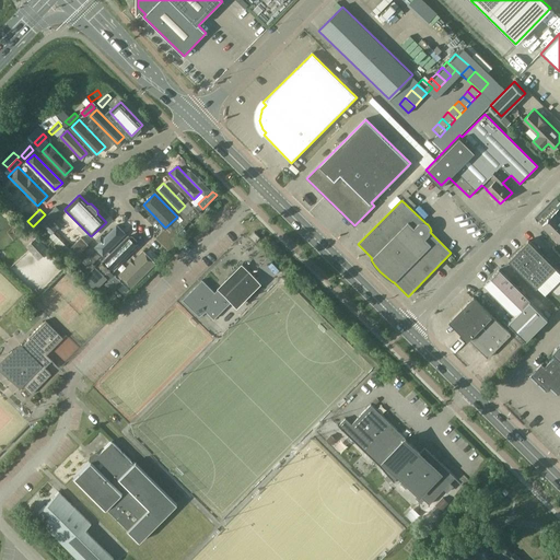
[(194,209),(185,217),(189,222),(198,213),(194,209)]
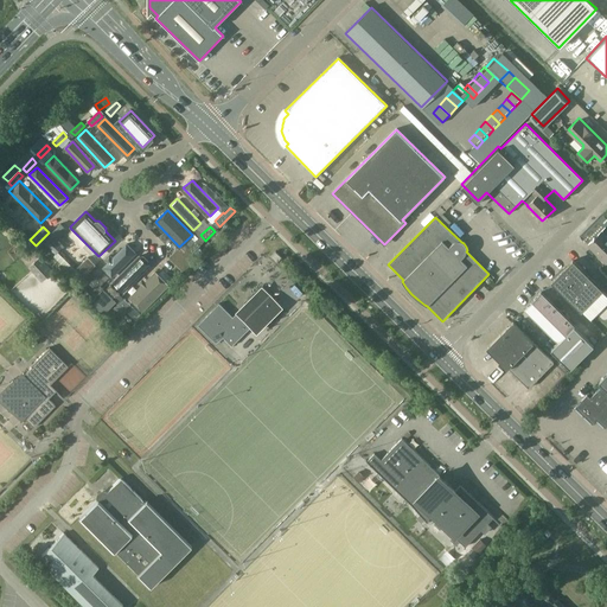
[(606,263),(606,261),(606,237),(601,231),(588,246),(606,263)]
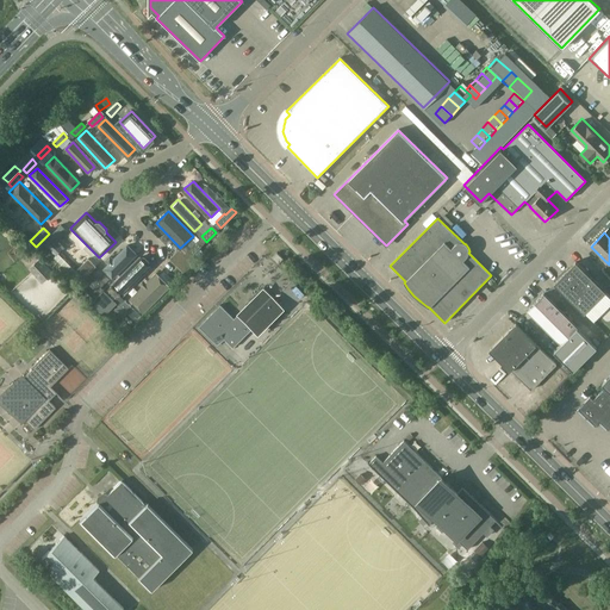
[(191,263),(182,273),(184,275),(185,275),(198,262),(199,261),(193,256),(201,247),(198,242),(186,254),(185,254),(182,255),(191,263)]
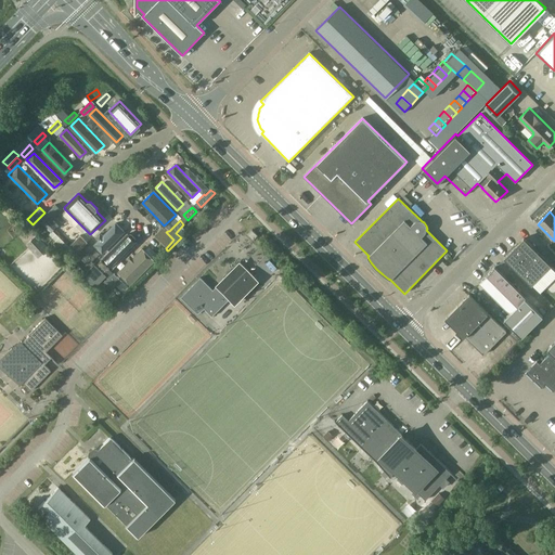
[(93,244),(102,253),(124,231),(115,222),(93,244)]
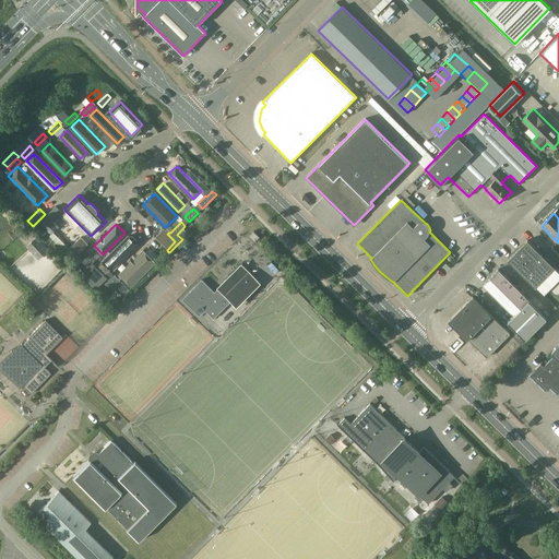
[(254,242),(259,237),(253,232),(249,236),(254,242)]
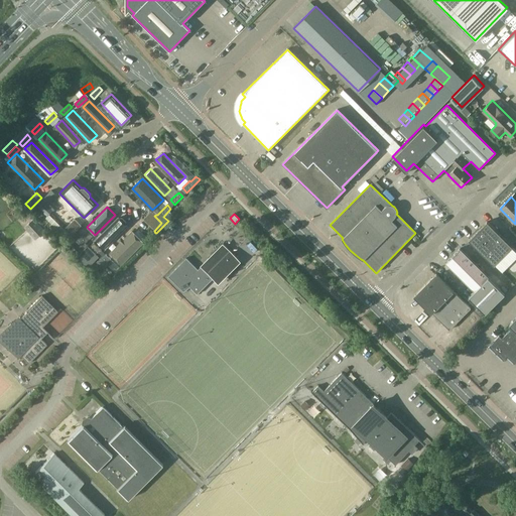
[(50,216),(46,220),(57,230),(61,227),(50,216)]
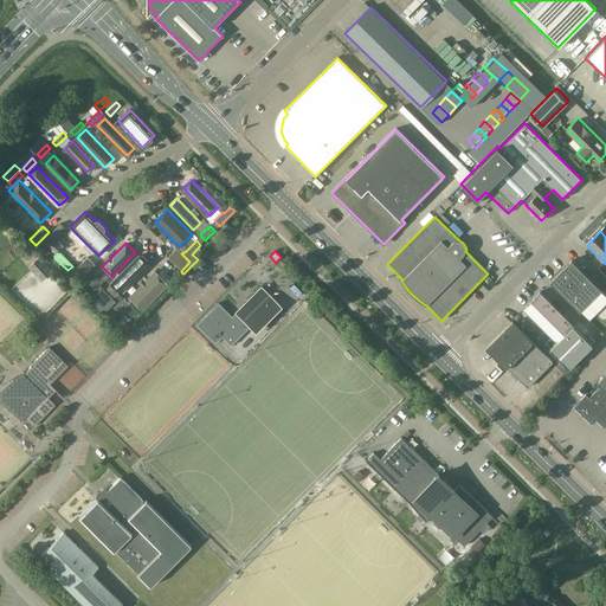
[(114,282),(121,289),(147,263),(140,256),(114,282)]
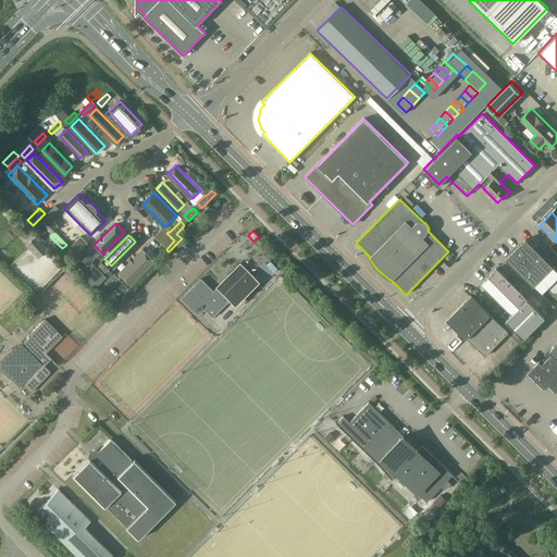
[(40,259),(49,250),(36,236),(26,245),(40,259)]
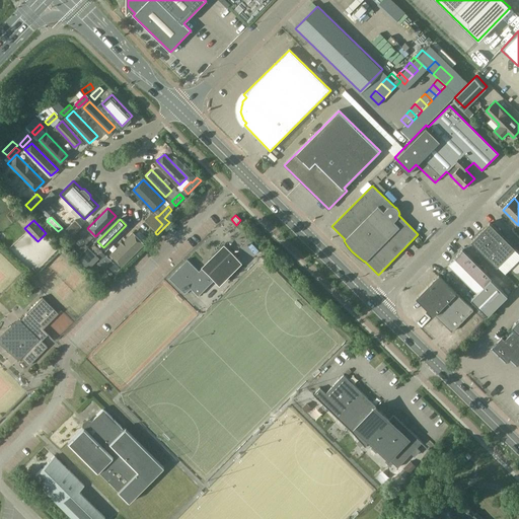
[(518,283),(518,252),(490,223),(470,241),(497,267),(499,265),(518,285),(518,283)]
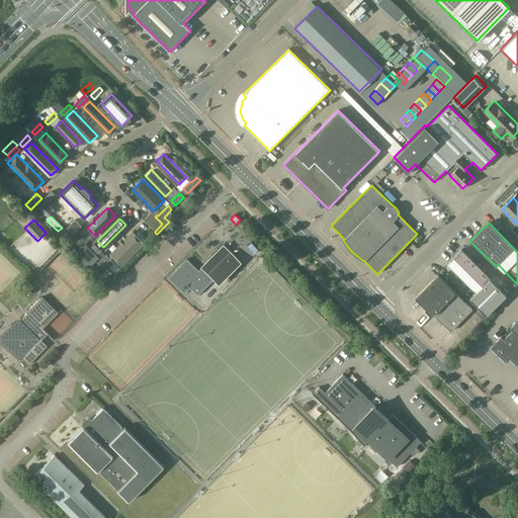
[(81,232),(73,240),(81,248),(85,244),(86,244),(89,241),(81,232)]
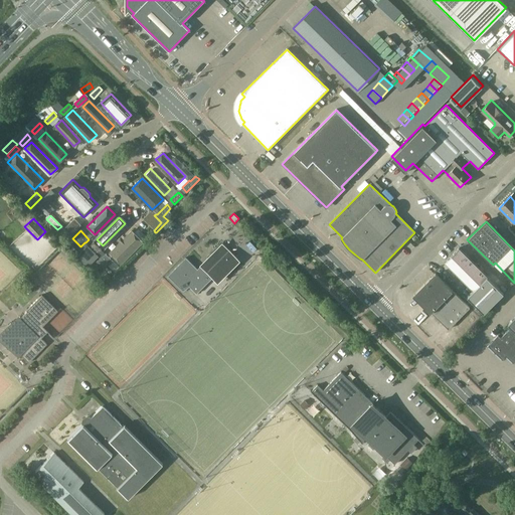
[(110,251),(120,263),(142,241),(132,230),(110,251)]
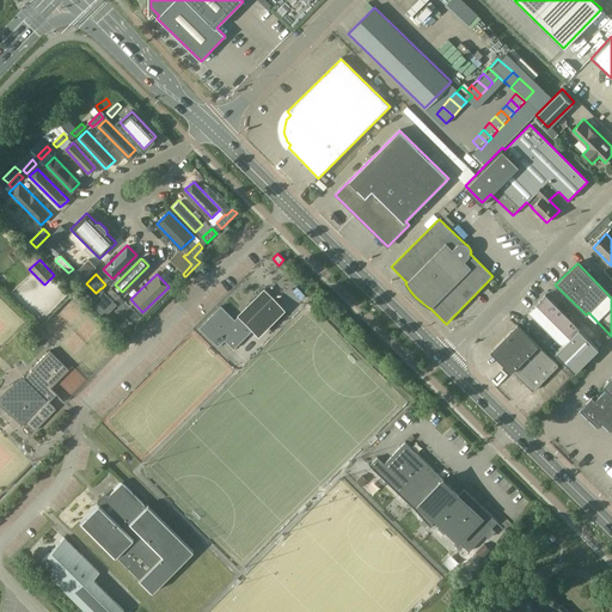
[(111,287),(106,293),(110,297),(115,301),(121,297),(111,287)]
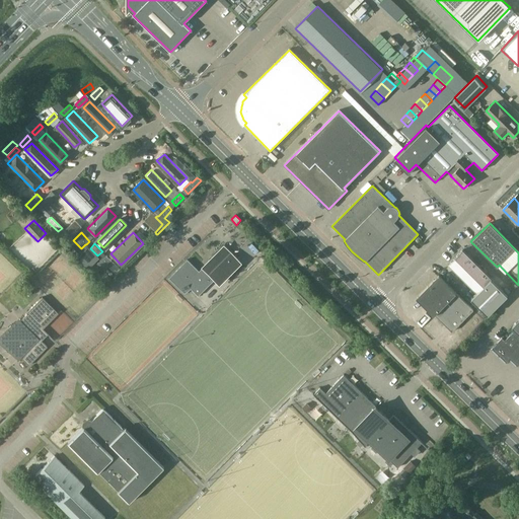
[(224,245),(203,268),(215,279),(220,285),(241,263),(224,245)]
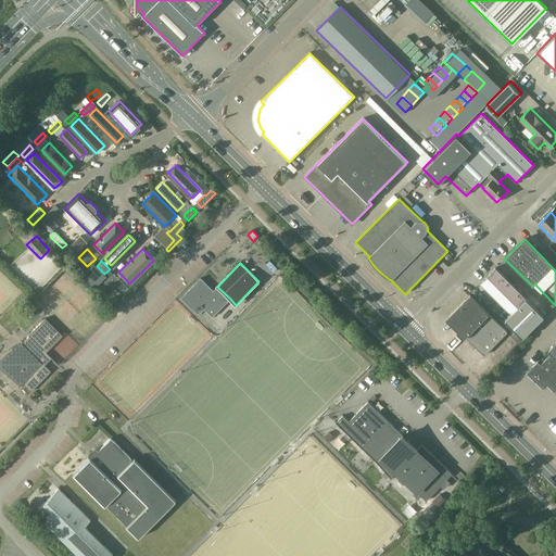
[(76,264),(72,267),(80,277),(81,276),(85,273),(76,264)]
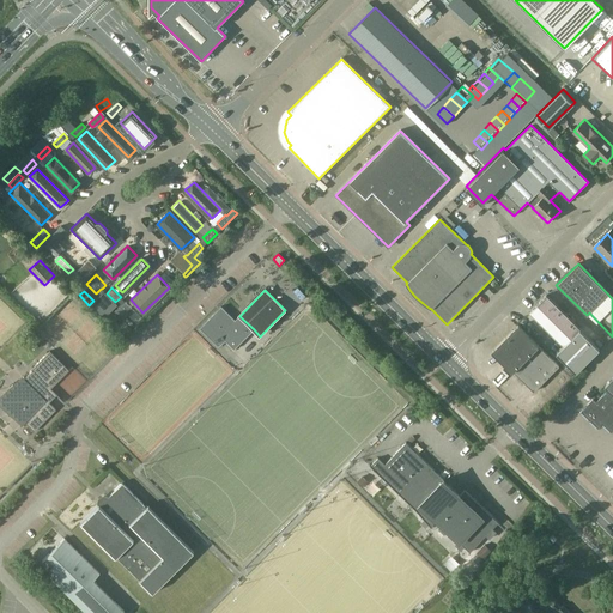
[(600,349),(587,335),(580,329),(546,295),(529,313),(563,346),(558,351),(578,371),(600,349)]
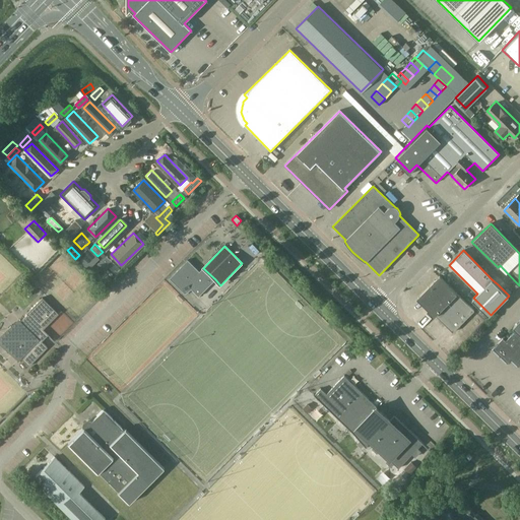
[(102,260),(98,264),(103,269),(107,265),(110,268),(114,264),(107,256),(103,261),(102,260)]
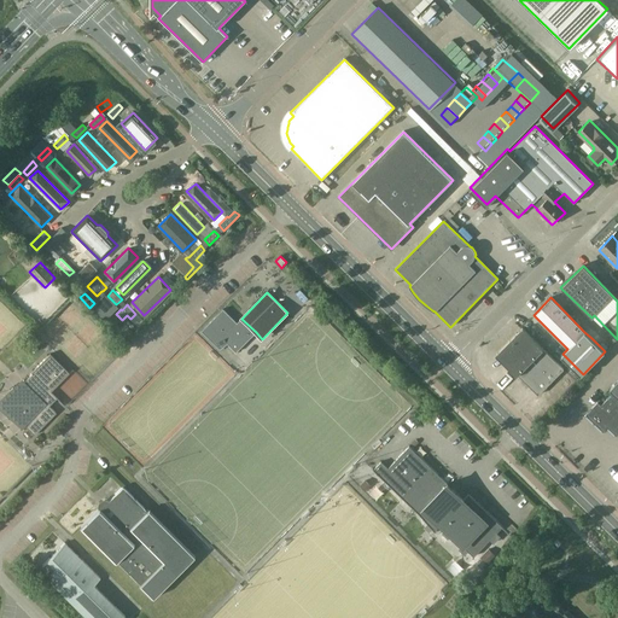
[(237,322),(223,309),(200,331),(220,350),(227,344),(235,353),(256,332),(242,319),(237,322)]
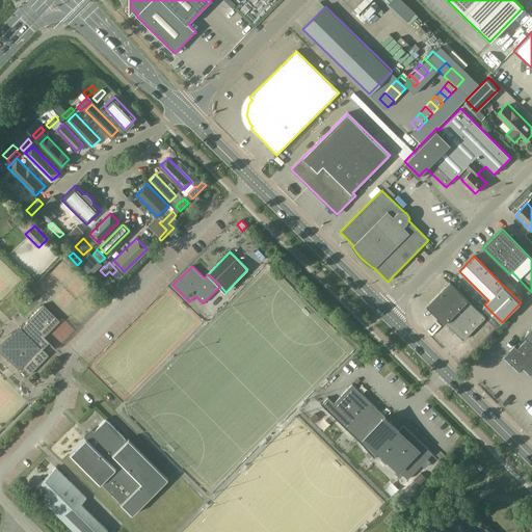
[(446,322),(468,300),(450,283),(428,304),(446,322)]
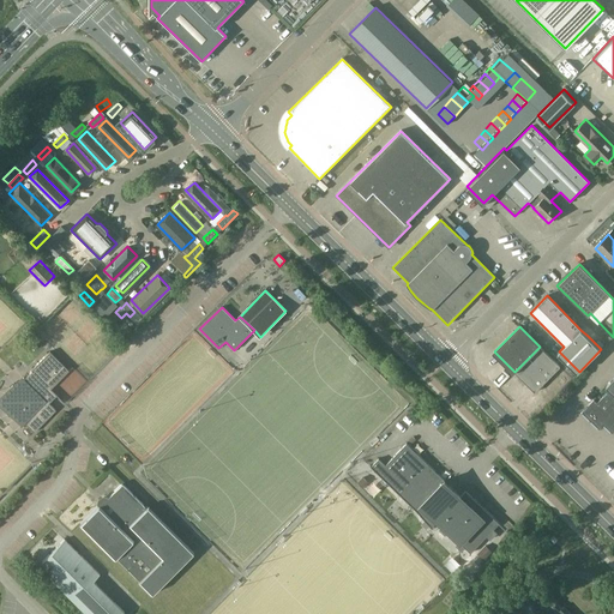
[(540,347),(515,372),(535,392),(560,367),(540,347)]
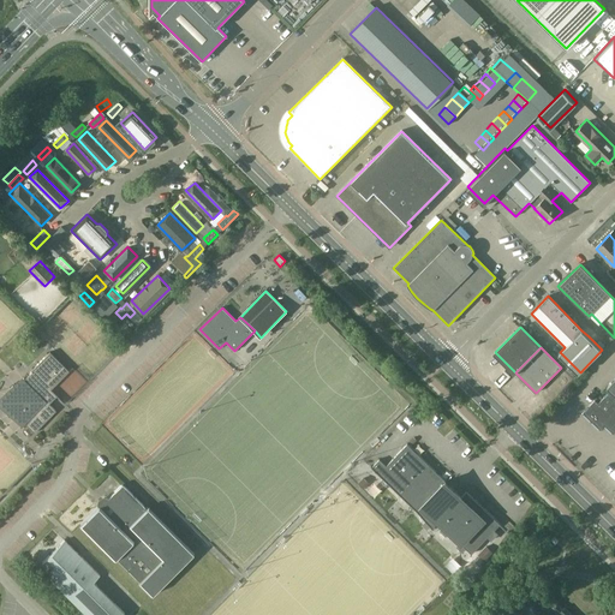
[(33,434),(55,411),(46,402),(53,394),(49,390),(66,374),(47,354),(30,371),(31,372),(16,387),(15,389),(13,390),(13,392),(12,393),(11,395),(11,396),(11,399),(10,400),(10,402),(10,404),(11,406),(11,407),(11,410),(12,411),(13,412),(13,415),(15,416),(16,417),(33,434)]
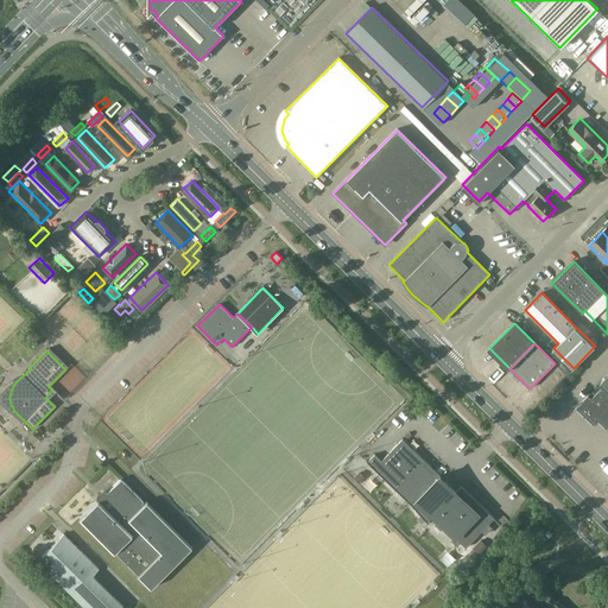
[(607,380),(603,386),(591,399),(588,396),(576,409),(593,425),(596,420),(606,429),(607,425),(607,380)]
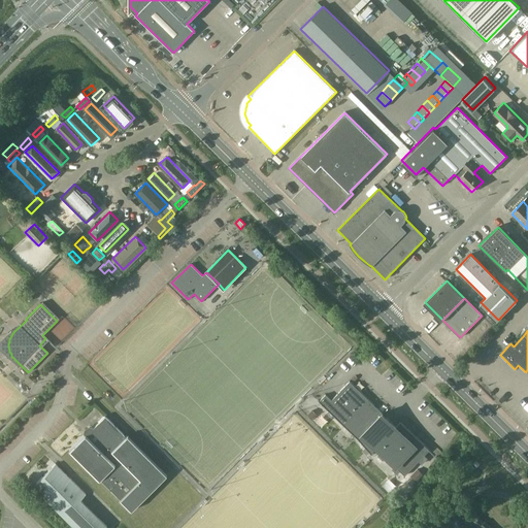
[(396,427),(350,382),(325,407),(319,400),(318,401),(358,439),(371,455),(372,455),(371,454),(376,449),(404,475),(429,451),(430,452),(430,451),(400,422),(396,427)]
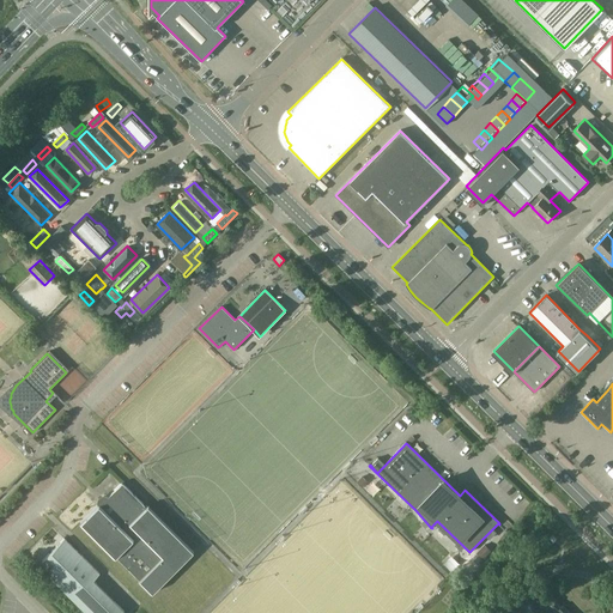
[(145,507),(121,483),(98,507),(97,505),(79,523),(114,558),(115,557),(151,593),(192,552),(146,505),(145,507)]
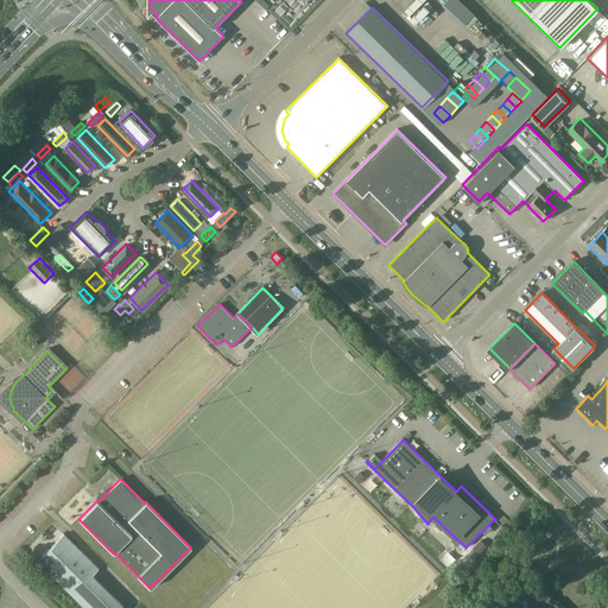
[(83,607),(120,607),(122,607),(92,576),(97,569),(63,534),(40,556),(56,571),(51,576),(83,607)]
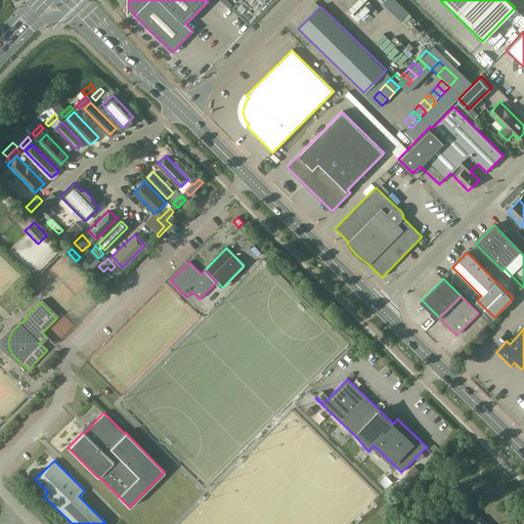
[(413,467),(408,473),(413,478),(420,472),(413,467)]
